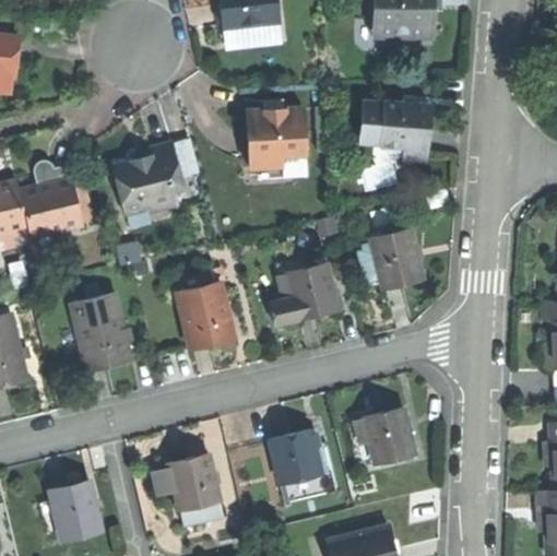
[(220,0),(221,8),(223,28),(281,24),(279,0),(220,0)]
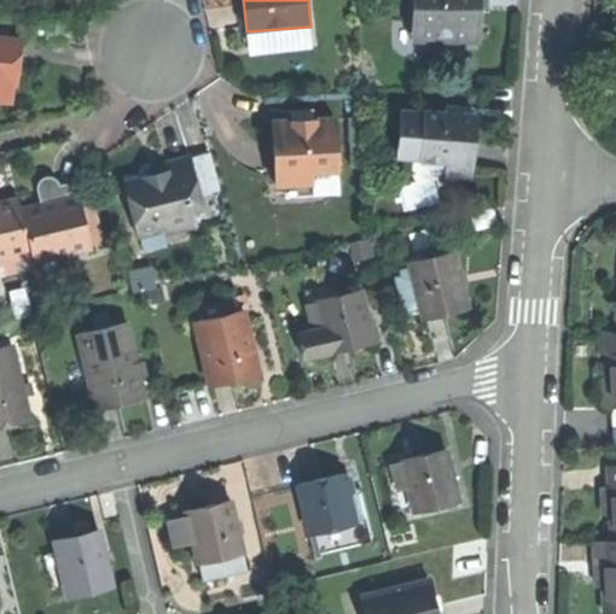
[(413,0),(413,33),(426,46),(481,47),(481,17),(481,1),(489,1),(489,0),(413,0)]
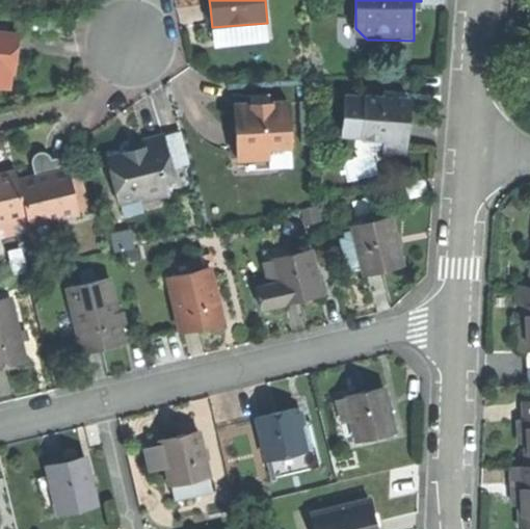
[(0,30),(10,31),(10,19),(0,18),(0,30)]
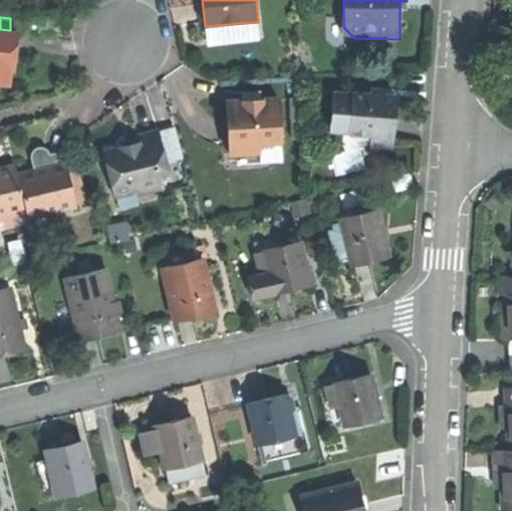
[(259,38),(258,22),(205,26),(206,42),(259,38)]
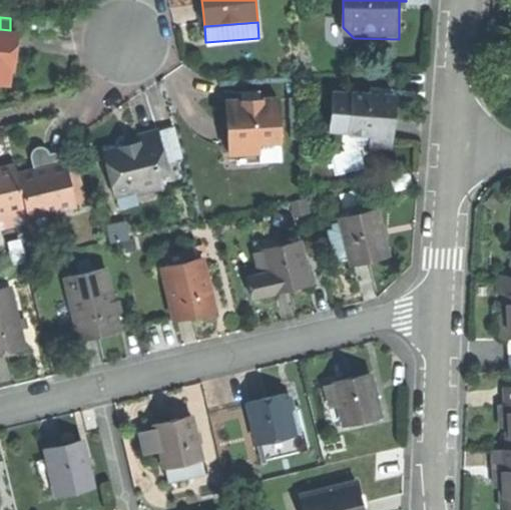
[(354,38),(343,27),(343,38),(354,38)]
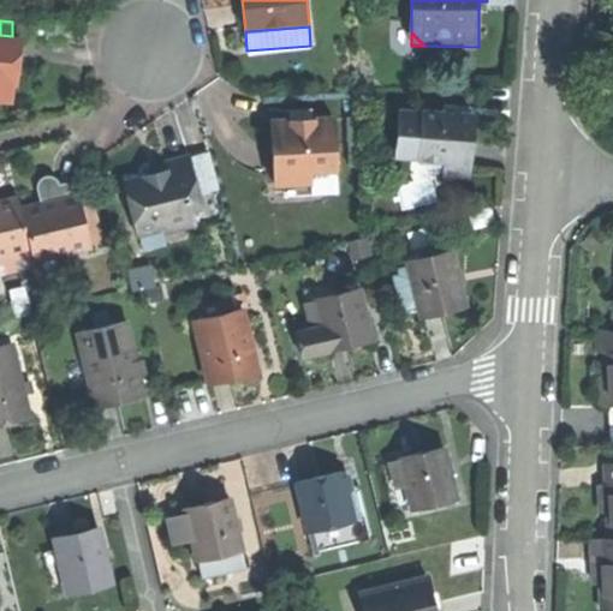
[(0,99),(12,100),(12,85),(19,85),(21,63),(22,36),(12,36),(0,35),(0,99)]
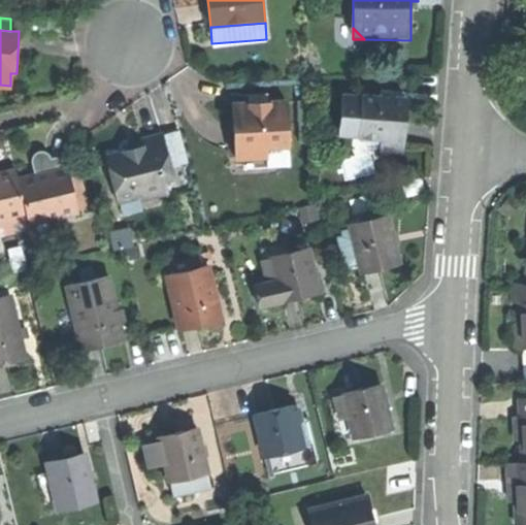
[(362,100),(360,140),(381,140),(380,155),(403,156),(404,128),(405,102),(393,101),(393,95),(380,94),(380,101),(362,100)]
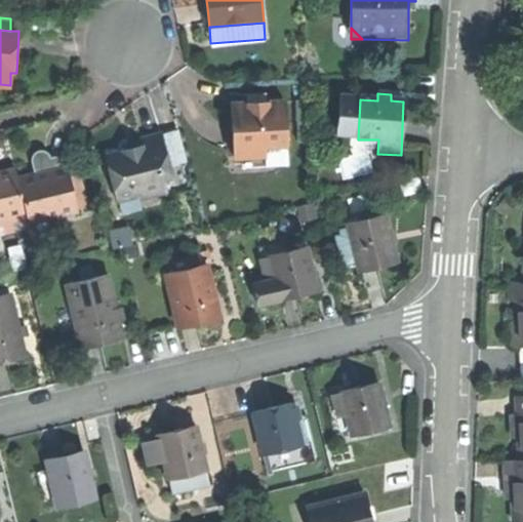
[(336,138),(358,139),(360,99),(337,98),(336,138)]
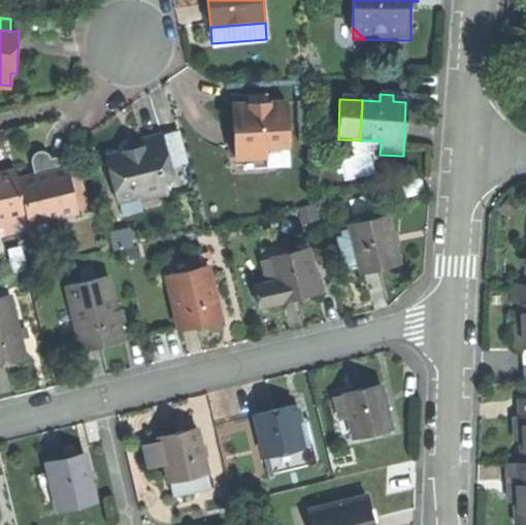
[(288,104),(235,104),(235,125),(235,161),(243,160),(267,160),(267,150),(288,150),(288,104)]
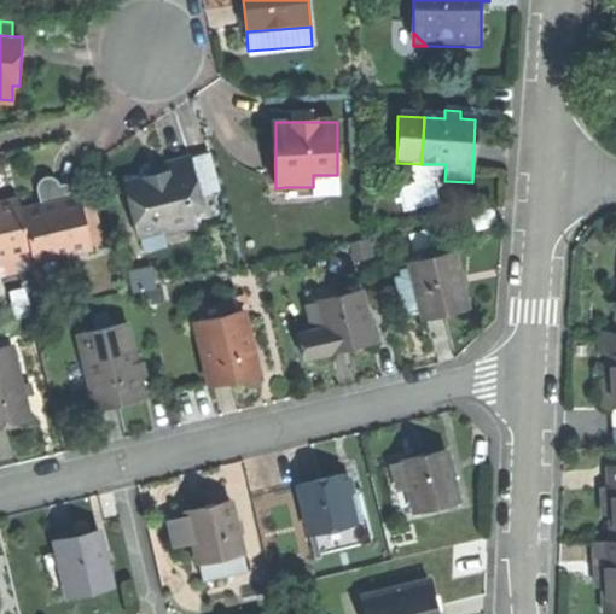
[(190,158),(163,164),(166,174),(147,179),(125,185),(138,237),(162,231),(163,237),(195,229),(187,202),(199,198),(190,158)]
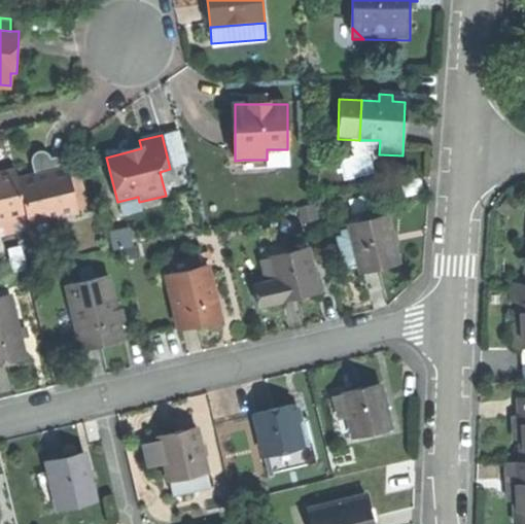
[(35,161),(39,178),(71,171),(68,155),(61,158),(55,159),(53,149),(41,151),(35,161)]
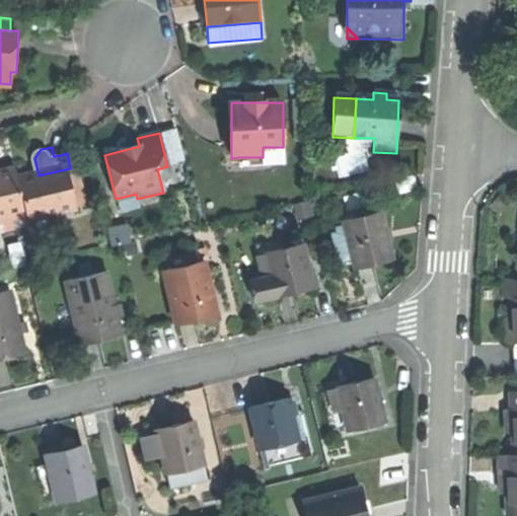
[(283,166),(283,147),(263,147),(263,157),(239,157),(239,173),(262,173),(262,166),(283,166)]
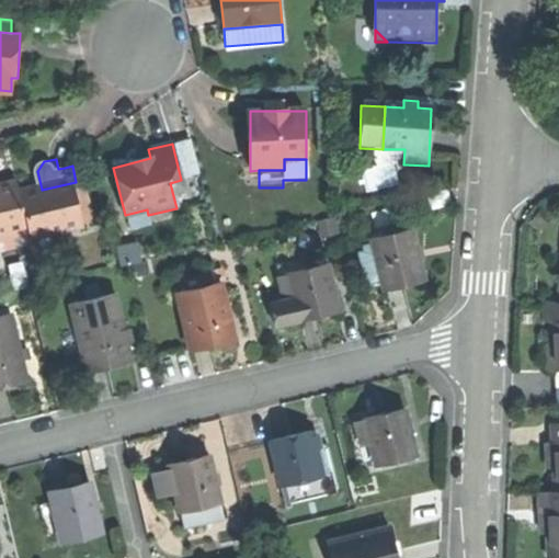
[(4,185),(0,186),(0,234),(32,227),(24,194),(21,182),(4,185)]
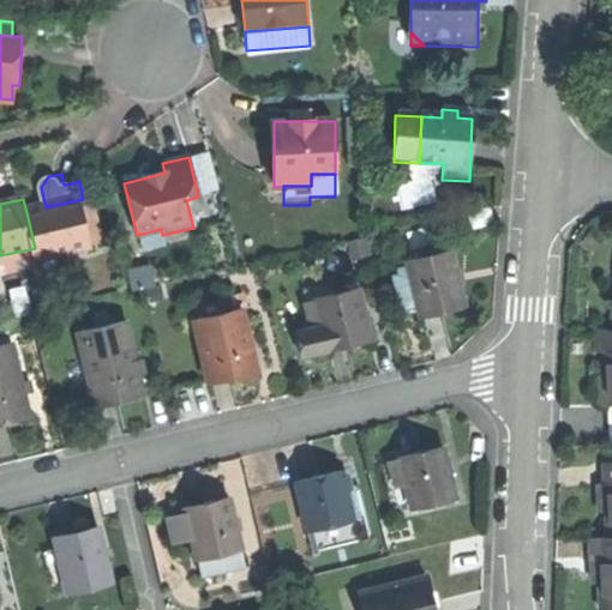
[(46,207),(27,212),(35,248),(37,260),(95,246),(83,199),(46,207)]
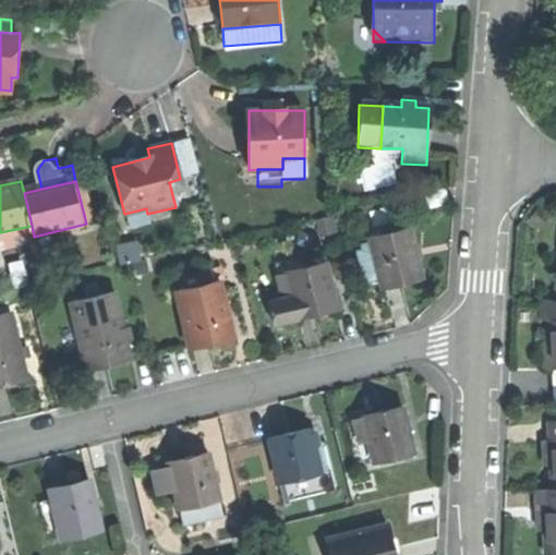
[(371,239),(384,287),(421,277),(415,255),(409,229),(371,239)]
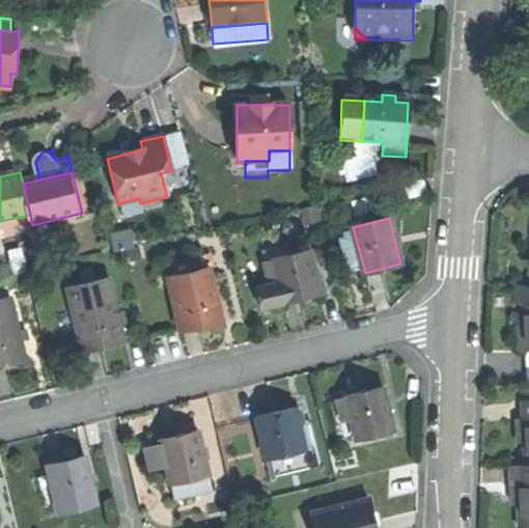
[(267,259),(278,257),(290,254),(287,243),(265,248),(267,259)]
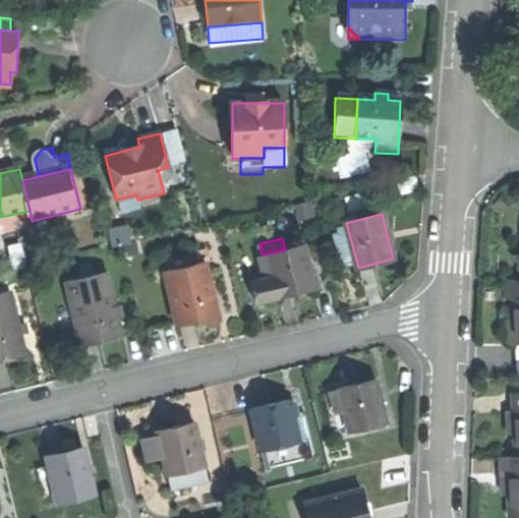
[(285,249),(273,252),(275,260),(279,278),(283,292),(284,299),(301,295),(320,291),(307,243),(285,249)]
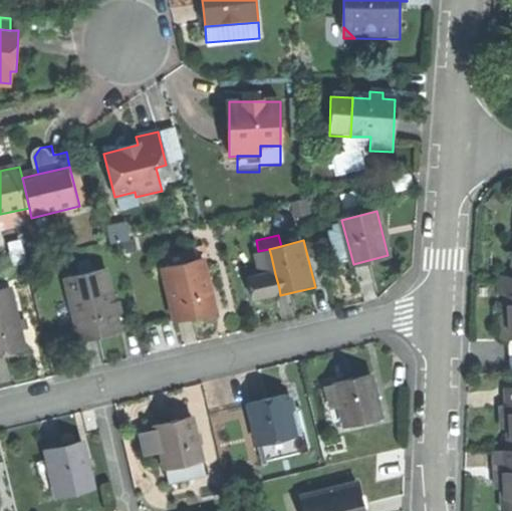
[(265,277),(275,274),(271,256),(261,258),(265,277)]
